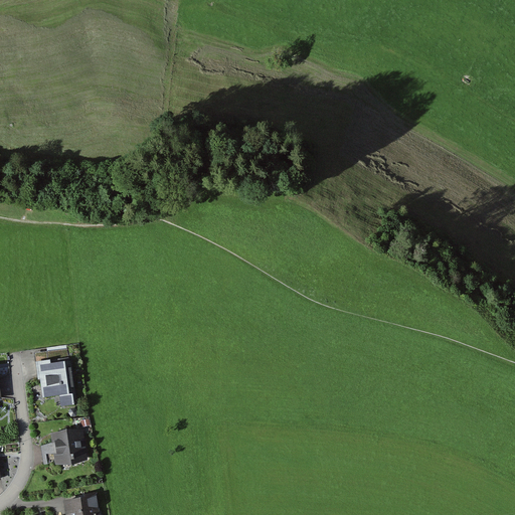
[(67,347),(35,352),(36,360),(49,358),(68,355),(67,347)]
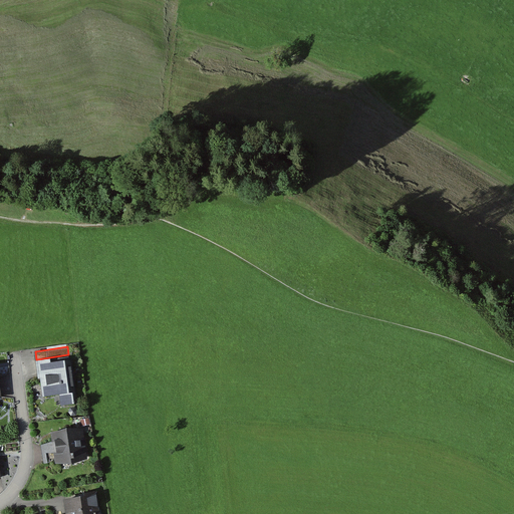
[(49,357),(36,359),(42,397),(59,395),(60,405),(78,403),(71,357),(50,360),(49,357)]
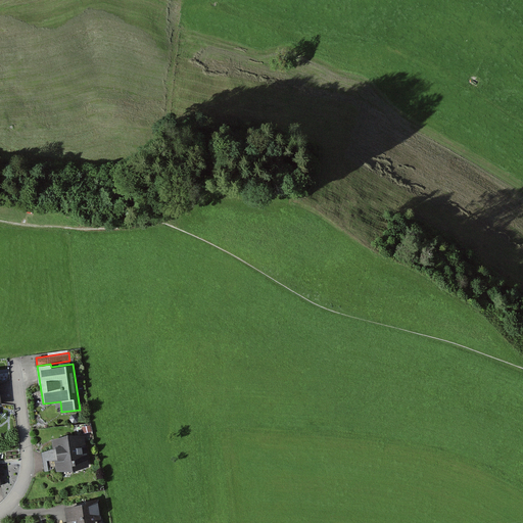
[(72,415),(70,419),(73,422),(78,422),(79,417),(77,414),(72,415)]
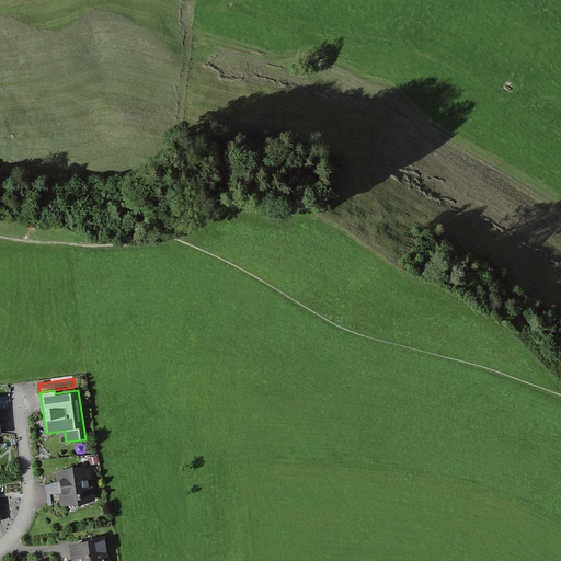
[(91,467),(56,471),(57,481),(60,503),(60,505),(95,501),(91,467)]
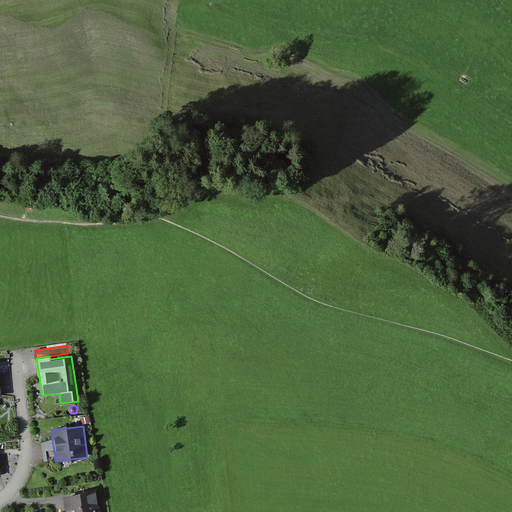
[(55,459),(52,439),(41,443),(44,462),(55,459)]
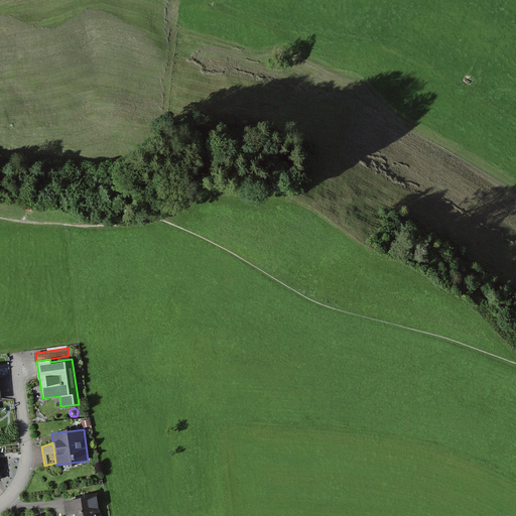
[(85,496),(65,499),(67,515),(101,515),(98,491),(84,493),(85,496)]
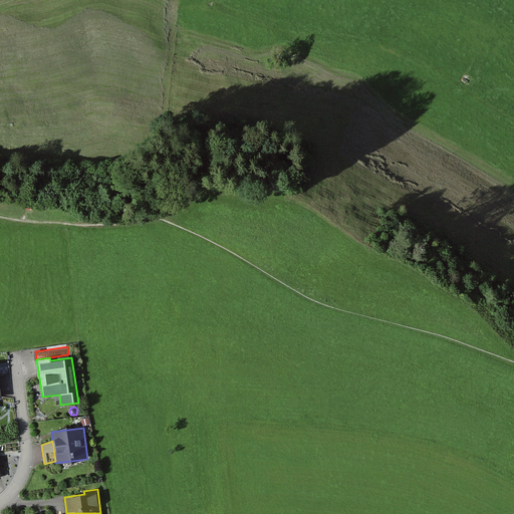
All buildings are outlined.
